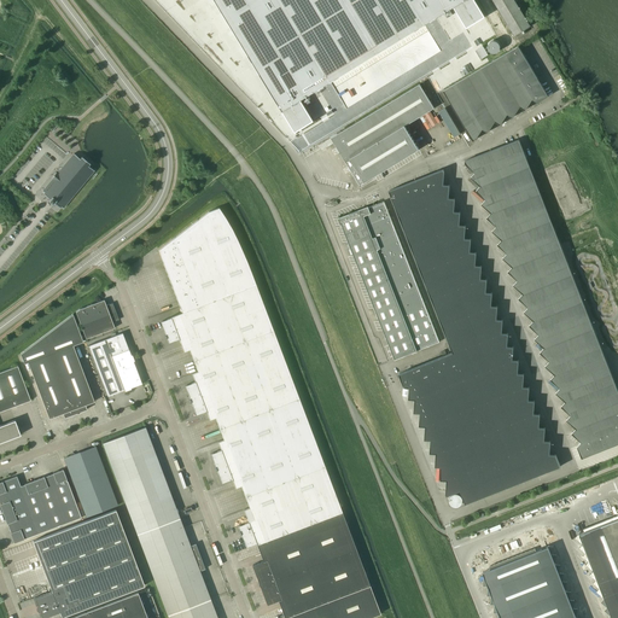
[(215,0),(296,132),(313,121),(301,100),(330,82),(425,24),(454,6),(466,27),(484,16),(473,0),(215,0)]
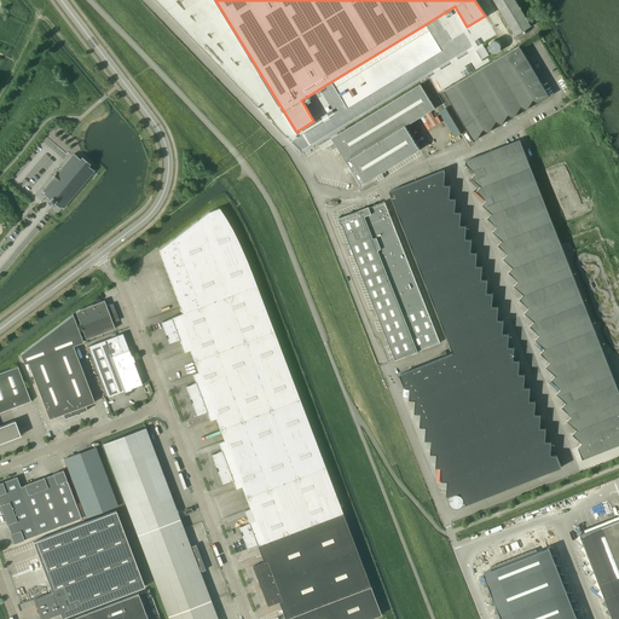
[(532,25),(515,0),(493,0),(515,35),(532,25)]
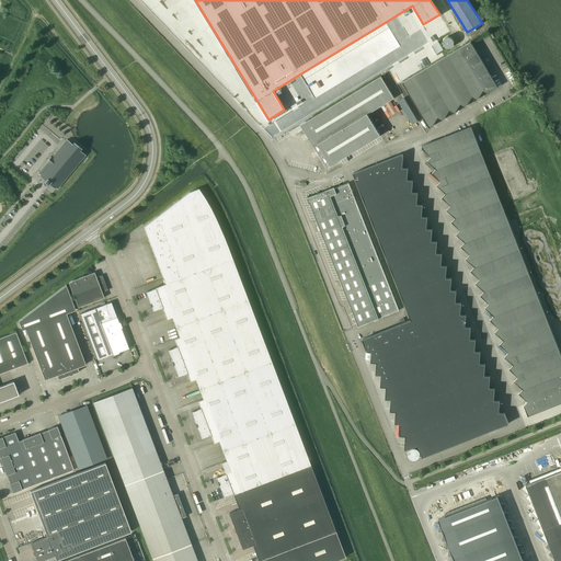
[(497,88),(471,42),(402,82),(430,128),(432,126),(438,116),(443,119),(449,110),(455,113),(460,103),(466,106),(472,96),(477,100),(483,90),(488,93),(497,88)]
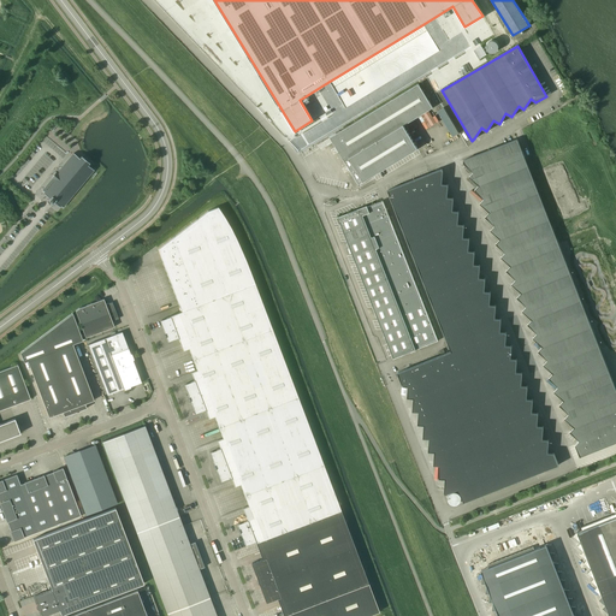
[(486,54),(485,53),(485,52),(484,49),(483,49),(481,46),(474,51),(479,59),(486,54)]
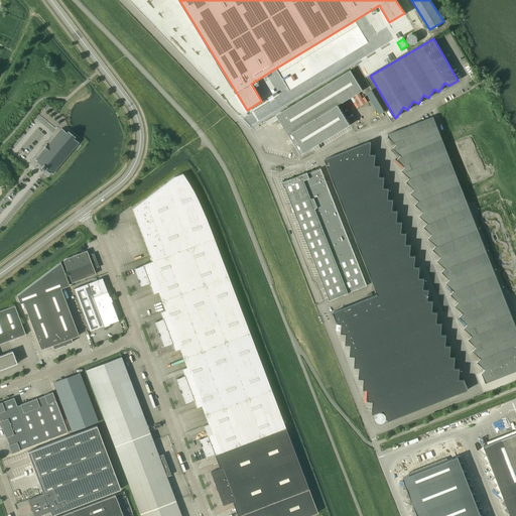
[(350,124),(338,105),(363,90),(351,70),(285,110),(284,110),(276,115),(300,154),(304,152),(304,151),(350,124)]
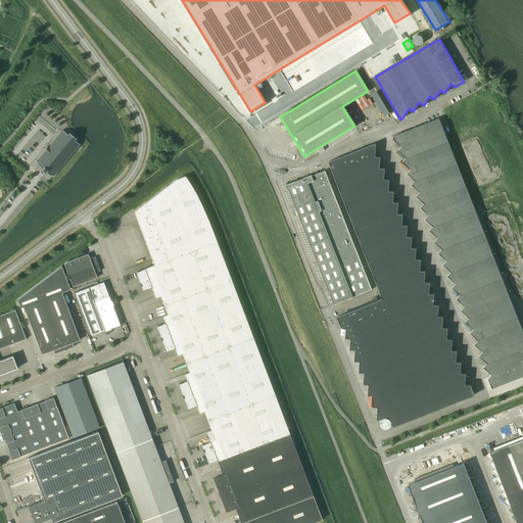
[(522,375),(522,330),(439,119),(393,136),(394,139),(402,146),(398,150),(407,157),(402,161),(411,169),(408,173),(416,180),(412,184),(420,191),(417,195),(425,203),(421,206),(429,215),(425,219),(433,226),(430,230),(438,237),(434,241),(442,248),(439,252),(446,259),(443,264),(452,271),(447,275),(456,283),(453,286),(461,294),(457,298),(465,305),(462,310),(469,317),(466,321),(474,328),(470,332),(478,339),(475,343),(483,351),(479,354),(487,363),(484,367),(491,374),(488,378),(492,387),(522,375)]
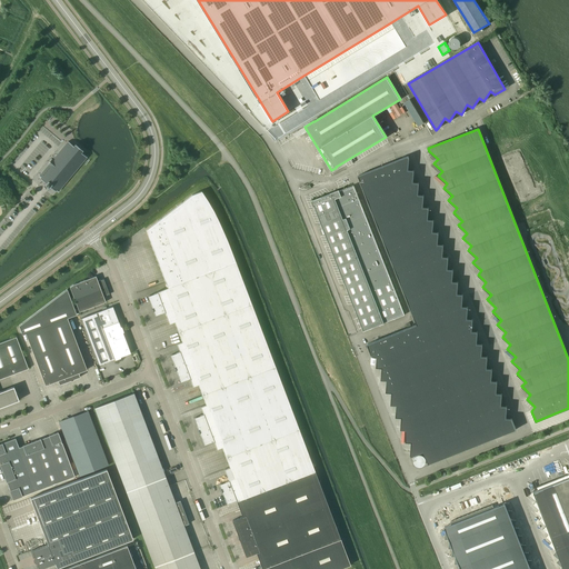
[(48,165),(39,176),(41,178),(40,178),(46,183),(45,183),(45,185),(47,186),(49,188),(49,187),(50,187),(56,191),(56,190),(58,191),(87,157),(81,152),(82,150),(76,143),(73,146),(68,141),(52,160),(51,159),(49,161),(48,163),(48,165)]
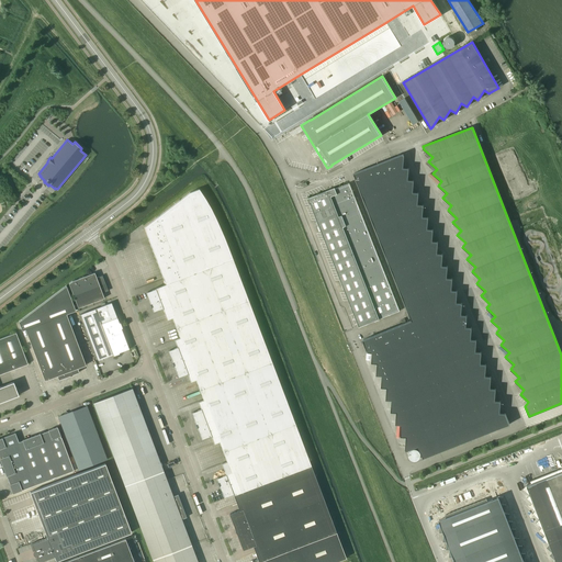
[(461,315),(462,303),(457,303),(457,291),(451,291),(452,279),(447,279),(448,267),(441,267),(442,255),(437,254),(438,243),(433,242),(433,229),(427,229),(428,217),(423,217),(424,205),(417,205),(418,193),(413,192),(414,181),(408,180),(408,168),(403,168),(404,157),(403,154),(353,173),(412,321),(362,340),(367,350),(372,351),(371,362),(378,363),(377,375),(382,375),(381,388),(386,388),(386,400),(392,400),(391,412),(396,412),(395,424),(402,425),(401,436),(406,437),(405,448),(409,459),(415,461),(509,424),(505,414),(499,413),(501,402),(495,401),(496,389),(490,389),(491,377),(485,377),(486,364),(481,364),(481,352),(475,351),(476,340),(471,339),(472,328),(465,327),(467,315),(461,315)]
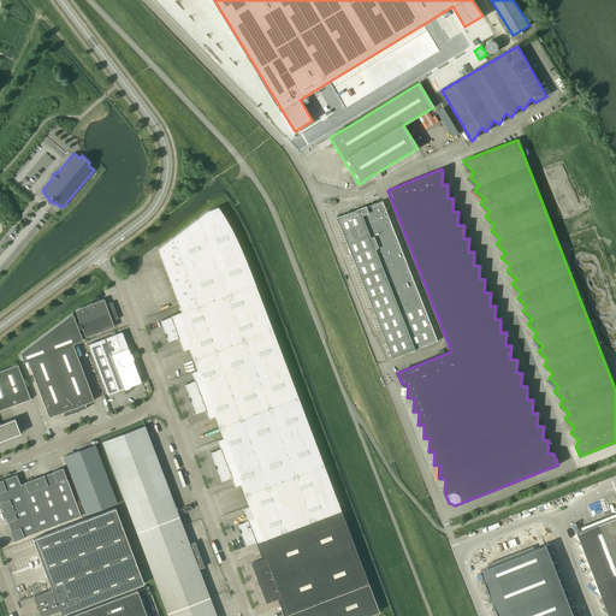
[(438,341),(383,201),(338,218),(338,217),(337,218),(394,359),(438,341)]
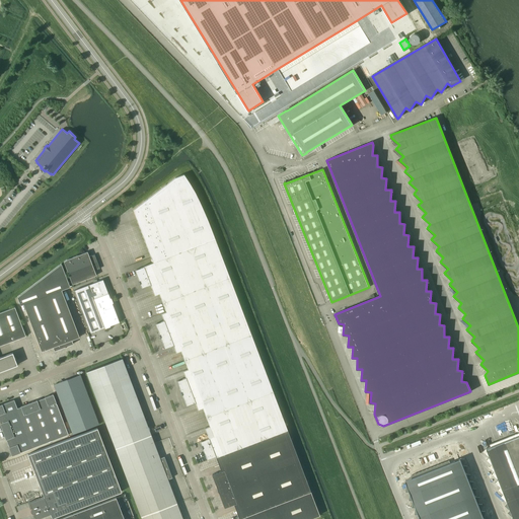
[(309,518),(319,515),(250,335),(211,229),(207,220),(203,211),(199,201),(195,192),(190,183),(183,174),(175,177),(133,210),(153,263),(143,267),(144,268),(135,271),(141,288),(150,285),(154,295),(159,293),(166,312),(161,314),(164,321),(155,324),(164,349),(173,346),(175,352),(180,351),(188,369),(182,371),(186,378),(176,381),(186,405),(195,402),(198,410),(202,408),(209,427),(205,428),(209,439),(200,442),(206,459),(215,456),(216,457),(220,455),(223,463),(219,465),(221,471),(212,474),(224,508),(233,505),(236,511),(240,509),(243,517),(244,518),(309,518)]
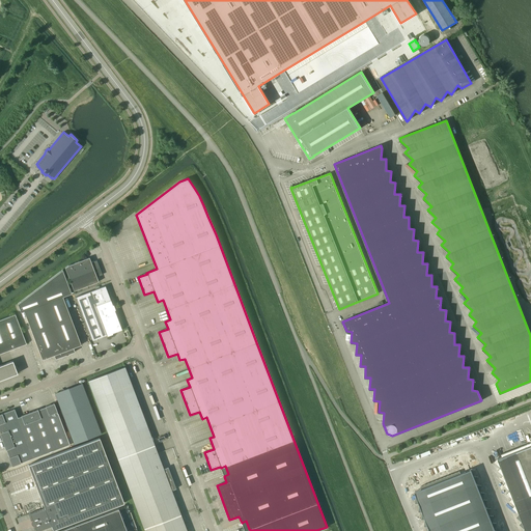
[(102,275),(100,268),(96,260),(91,262),(89,257),(67,266),(65,268),(74,291),(99,281),(96,277),(102,275)]
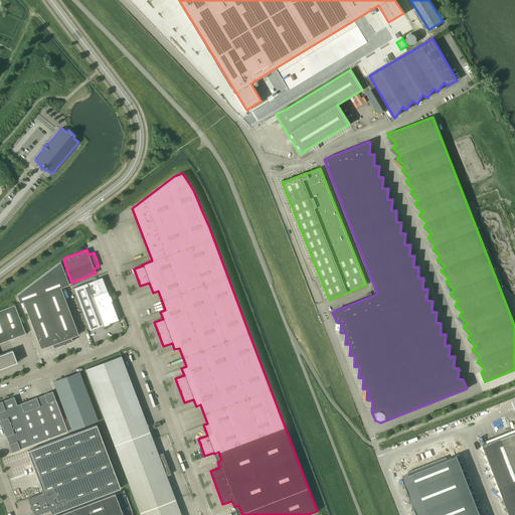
[(78,334),(60,288),(69,285),(60,262),(17,295),(20,303),(23,302),(41,349),(52,344),(53,348),(72,341),(70,337),(78,334)]
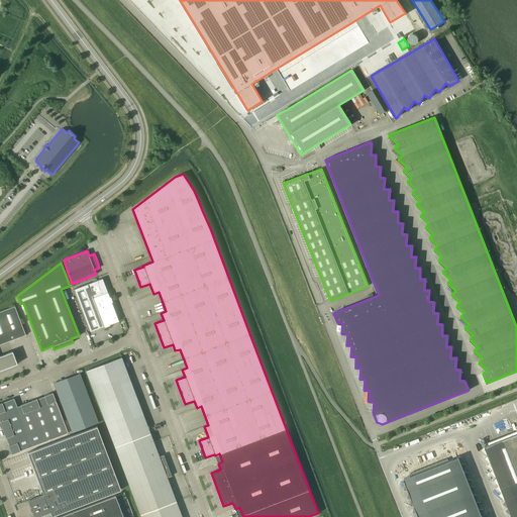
[(118,321),(111,302),(112,302),(110,297),(109,297),(102,279),(74,289),(90,331),(104,326),(104,327),(109,325),(109,324),(118,321)]
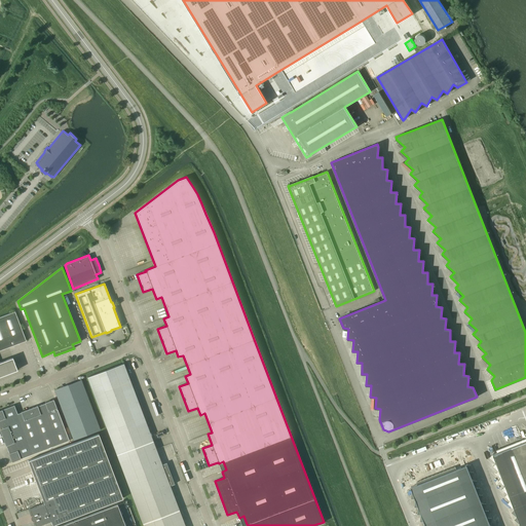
[(0,350),(26,340),(14,311),(0,316),(0,376),(17,370),(12,358),(0,362),(0,350)]
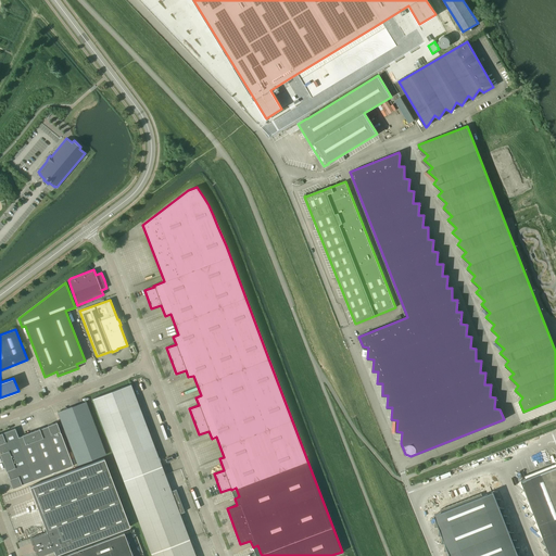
[(185,512),(176,489),(172,491),(130,384),(92,399),(151,555),(196,555),(179,514),(185,512)]
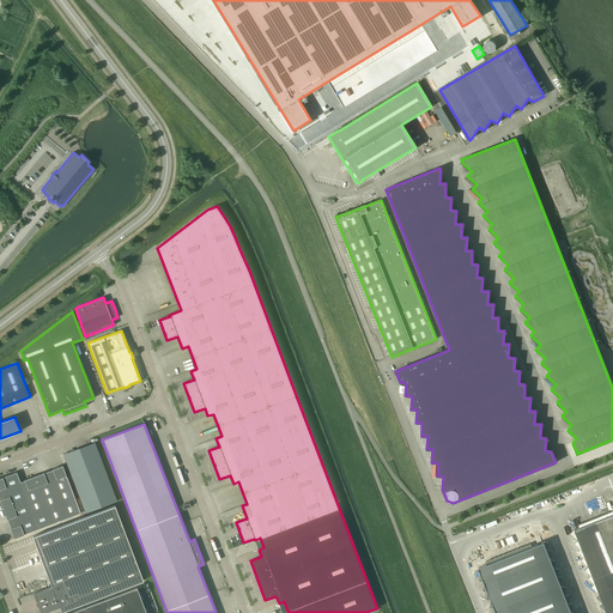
[(116,501),(95,443),(64,454),(85,513),(116,501)]
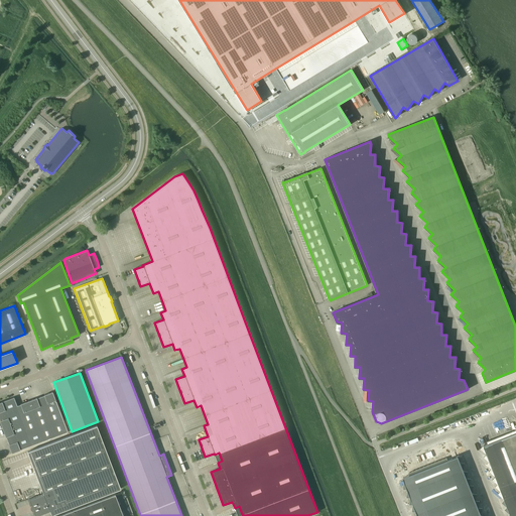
[(68,431),(56,402),(55,402),(55,400),(52,392),(44,395),(36,398),(20,404),(17,406),(14,397),(3,401),(3,402),(2,402),(0,402),(0,422),(6,437),(9,444),(8,444),(12,454),(20,449),(21,448),(21,449),(68,431)]
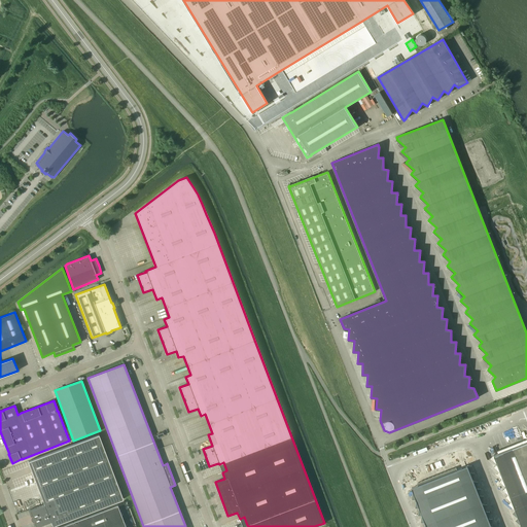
[(123,499),(99,434),(28,461),(44,504),(30,510),(36,526),(50,521),(53,526),(123,499)]
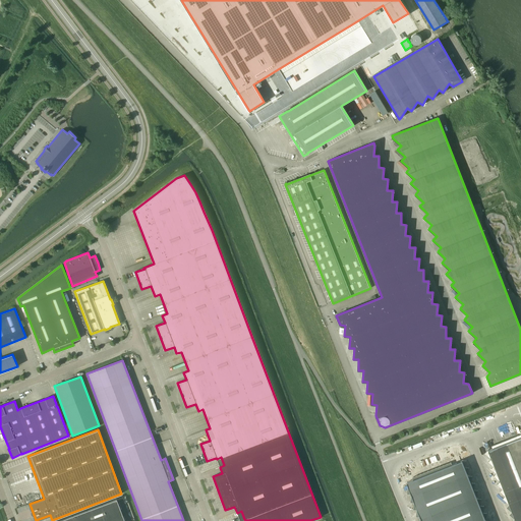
[(520,520),(520,435),(491,446),(493,449),(488,451),(515,520),(520,520)]
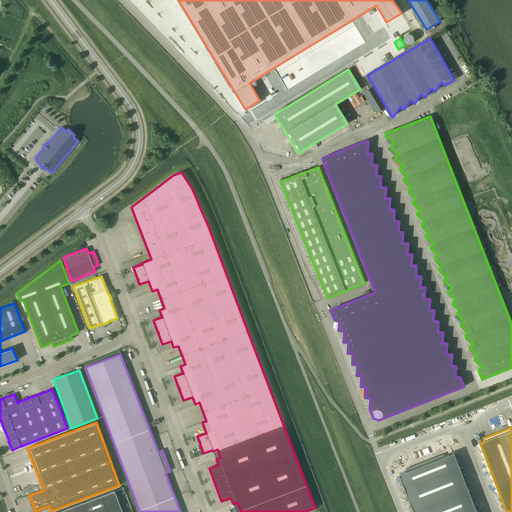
[(477,511),(454,453),(444,457),(443,454),(405,469),(406,471),(400,474),(414,511),(477,511)]
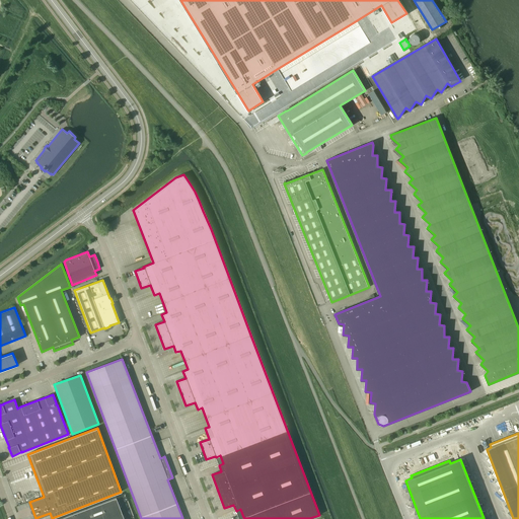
[(129,518),(128,514),(123,516),(116,497),(56,518),(129,518)]
